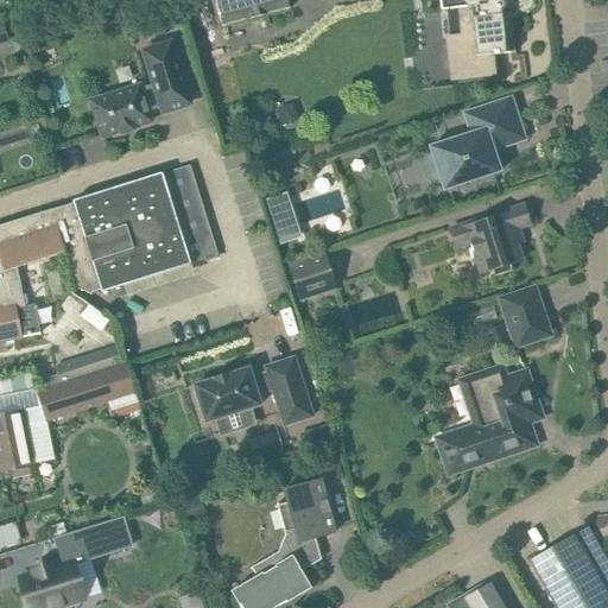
[(216,0),(223,26),(290,8),(287,0),(216,0)]
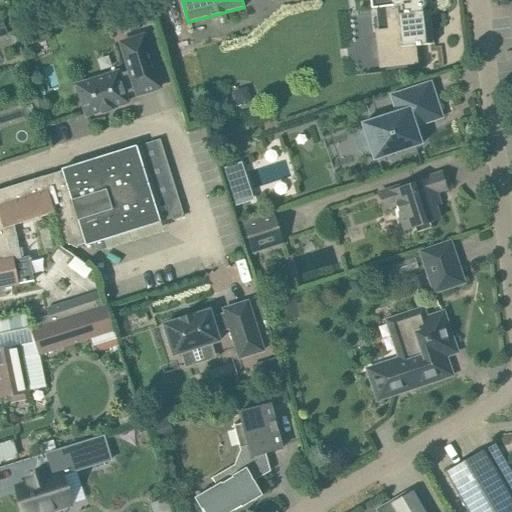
[(423,0),(370,0),(372,9),(385,7),(387,29),(375,30),(375,38),(372,41),(370,45),(371,56),(375,60),(378,62),(379,67),(418,63),(416,46),(434,44),(430,10),(422,11),(422,9),(423,9),(424,8),(425,8),(425,7),(426,6),(426,5),(426,4),(426,3),(426,2),(425,2),(425,1),(423,0)]
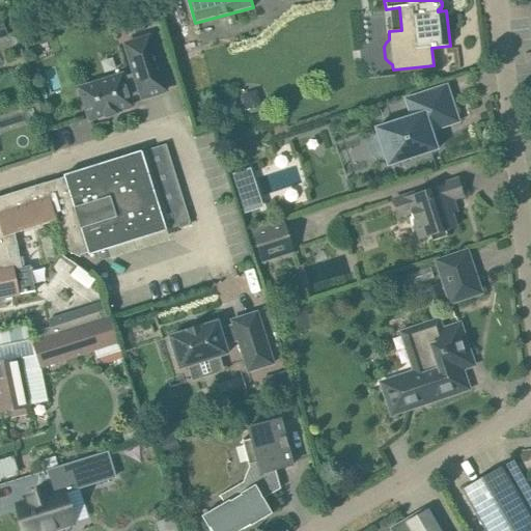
[(135,4),(116,10),(126,38),(144,32),(135,4)]
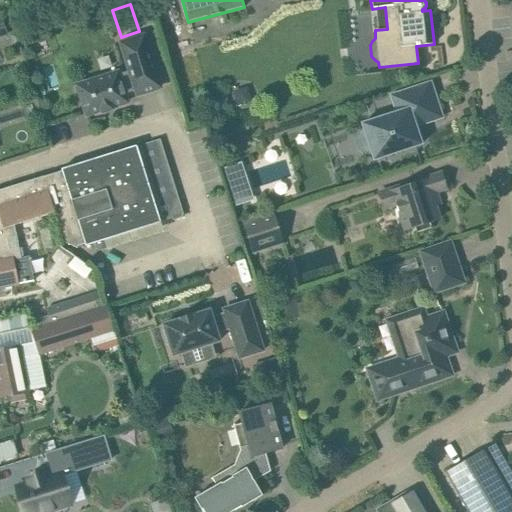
[(160,87),(143,36),(121,44),(129,71),(118,75),(117,73),(77,86),(86,115),(101,111),(102,114),(113,110),(112,107),(126,102),(124,95),(136,91),(137,95),(160,87)]
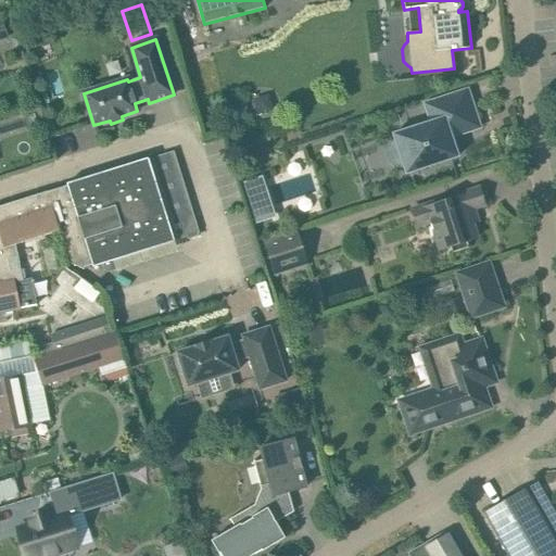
[(406,174),(458,156),(451,135),(459,133),(459,135),(480,128),(468,89),(425,103),(431,122),(393,135),(395,140),(390,143),(387,148),(386,154),(386,159),(389,163),(393,166),(399,168),(404,167),(406,174)]
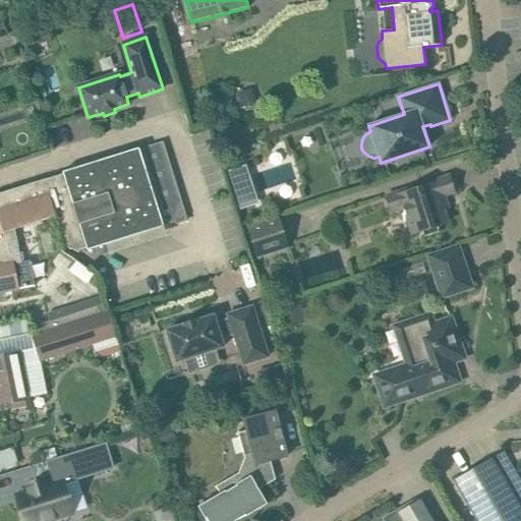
[(62,174),(45,180),(56,217),(55,217),(63,243),(62,245),(78,252),(79,250),(85,248),(96,245),(98,252),(99,254),(100,255),(103,255),(109,253),(105,242),(176,221),(177,224),(186,221),(184,217),(185,217),(162,143),(139,151),(62,174)]
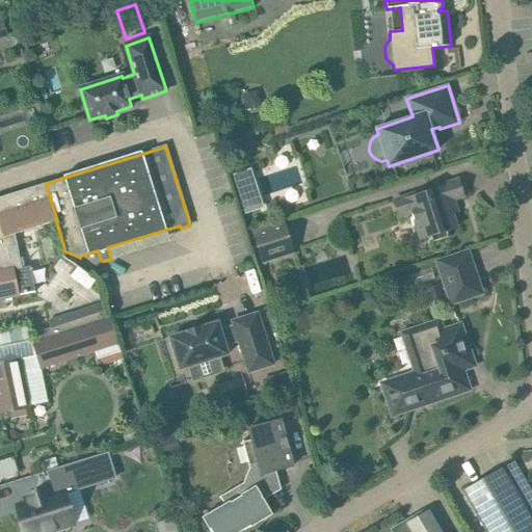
[(235,181),(243,210),(257,206),(247,177),(235,181)]
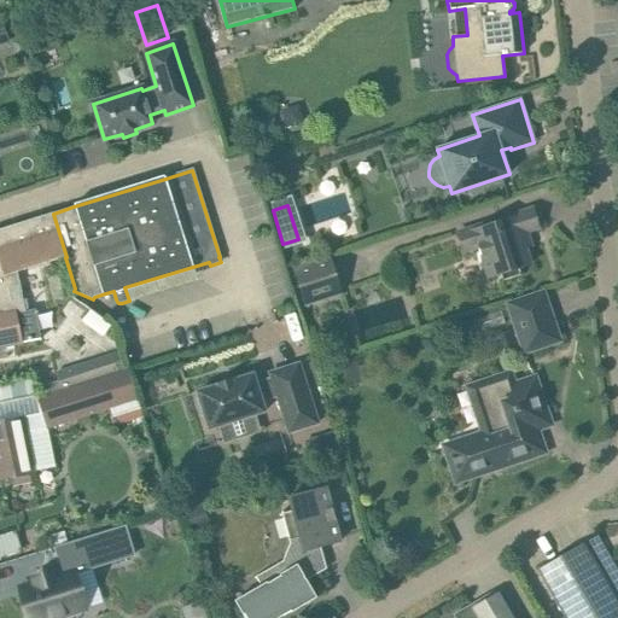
[(489,278),(530,264),(525,249),(529,248),(524,232),(538,228),(532,209),(458,233),(462,252),(479,246),(489,278)]
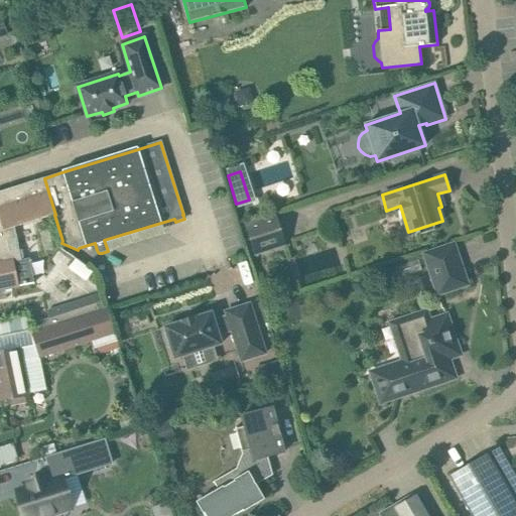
[(0,289),(18,286),(14,262),(21,261),(14,228),(54,215),(55,215),(44,178),(43,178),(0,191),(0,289)]
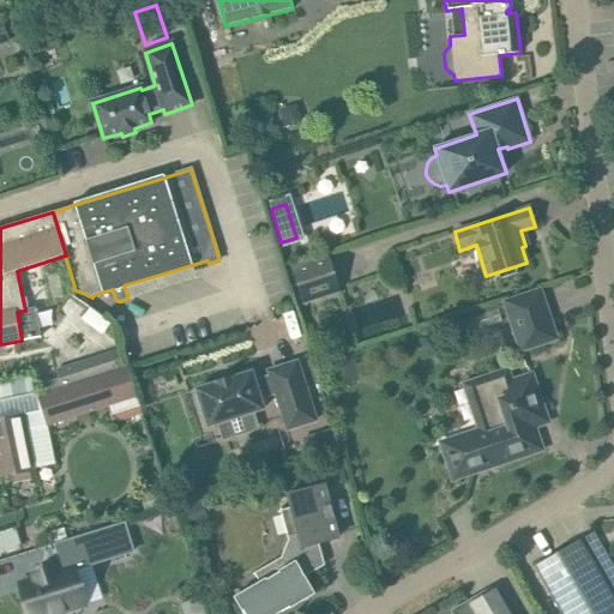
[(302,304),(341,292),(329,254),(290,268),(302,304)]
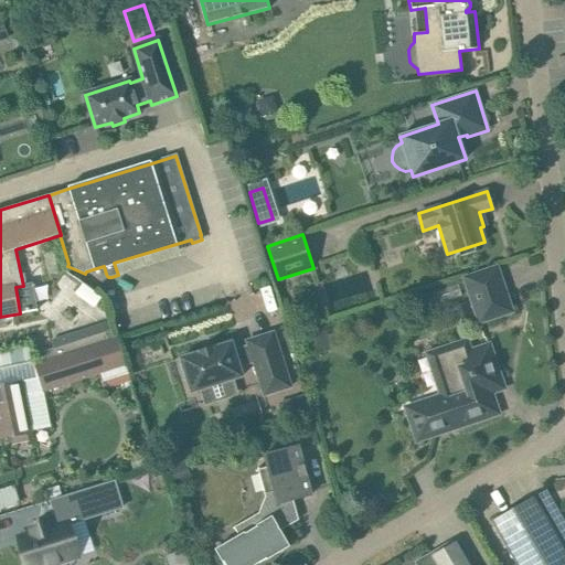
[(480,322),(511,311),(497,267),(476,275),(475,273),(461,277),(470,302),(472,301),(480,322)]
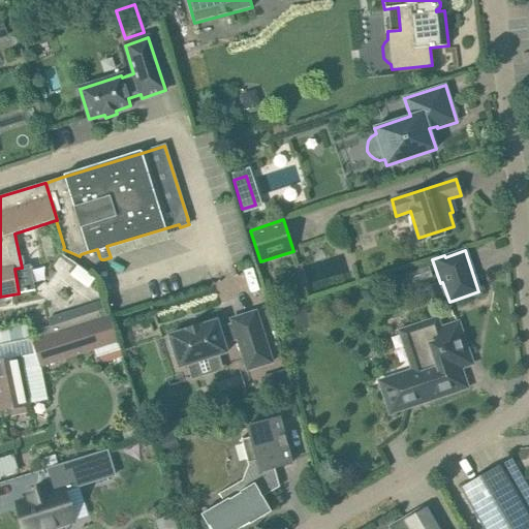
[(435,282),(426,285),(431,299),(440,296),(435,282)]
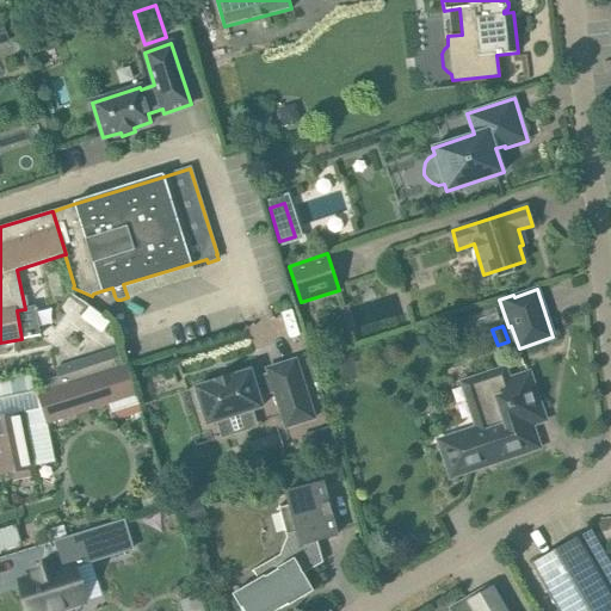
[(117,349),(55,368),(60,387),(122,366),(117,349)]
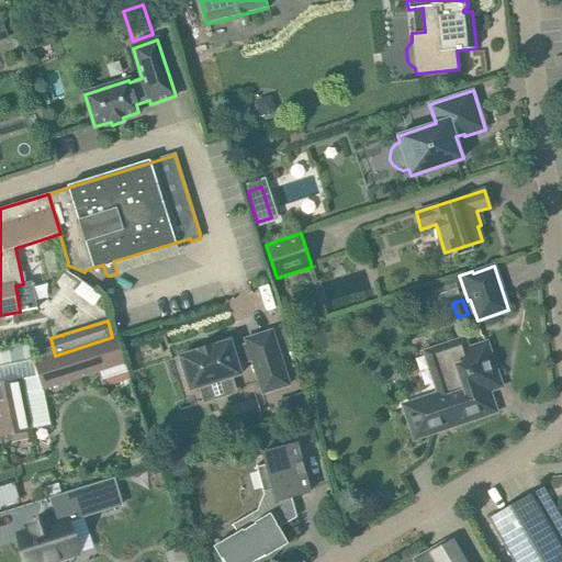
[(186,374),(191,390),(240,374),(237,364),(251,359),(262,393),(289,385),(272,332),(246,339),(247,345),(233,350),(229,341),(211,347),(211,346),(199,350),(199,351),(180,357),(181,362),(179,363),(182,375),(186,374)]
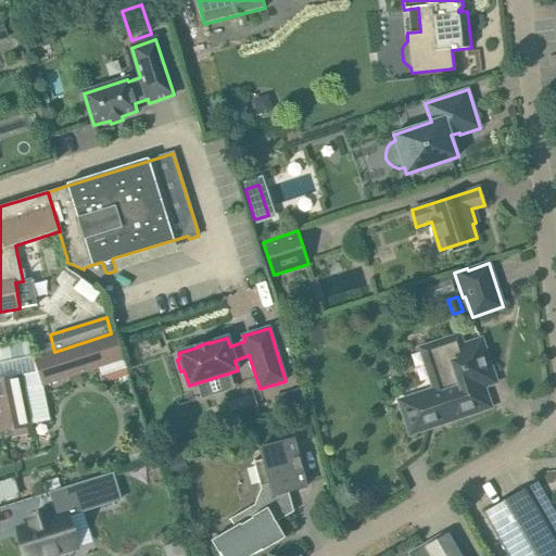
[(115,332),(111,333),(34,358),(38,373),(0,379),(0,431),(29,426),(51,421),(43,384),(99,367),(124,359),(124,358),(115,332)]
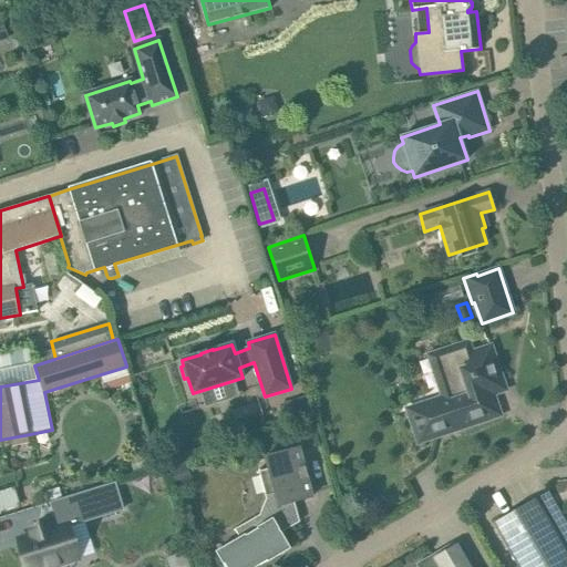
[(503,383),(491,348),(472,353),(467,343),(441,352),(451,384),(441,388),(444,399),(409,410),(419,441),(437,435),(439,433),(447,430),(450,431),(478,422),(471,401),(492,393),(490,388),(503,383)]
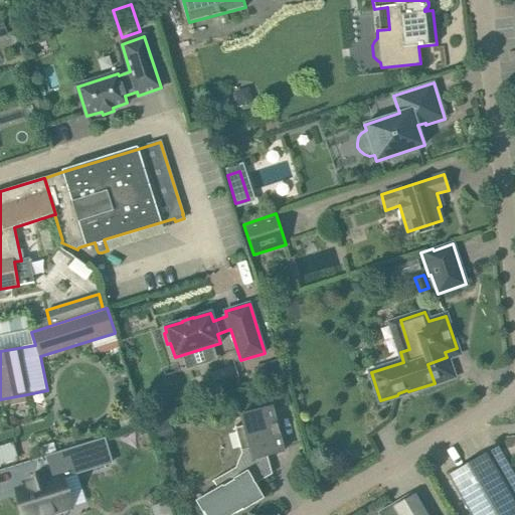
[(0,322),(0,337),(32,331),(29,314),(0,322)]
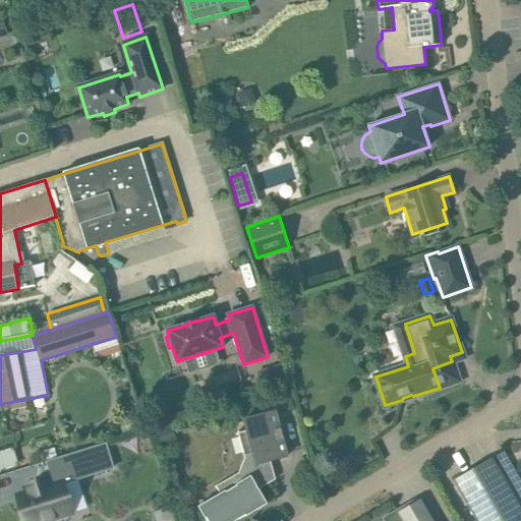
[(98,359),(121,351),(116,338),(93,345),(98,359)]
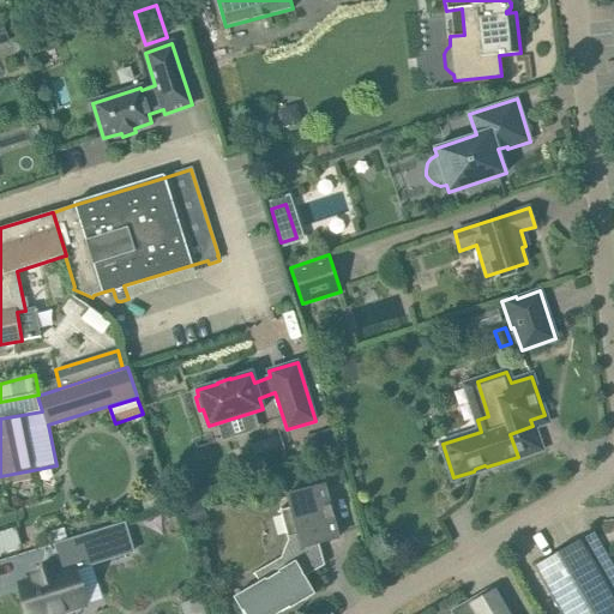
[(332,429),(302,438),(307,455),(308,461),(339,451),(332,429)]
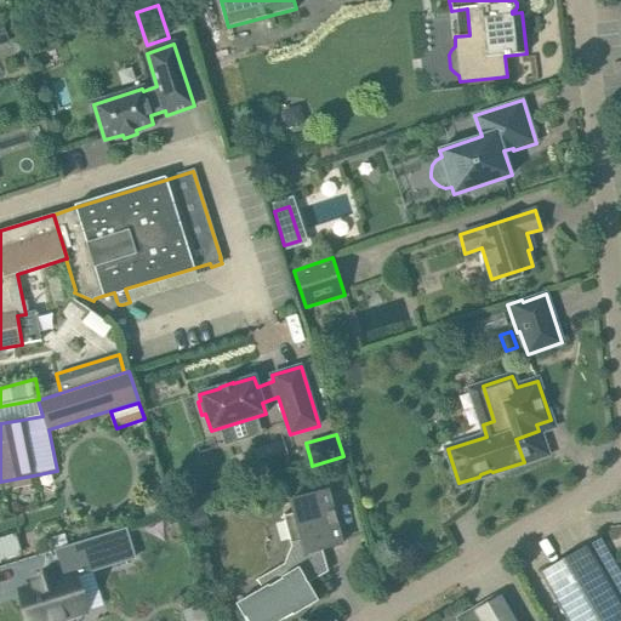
[(342,545),(336,520),(328,489),(289,500),(292,514),(284,516),(291,546),(284,564),(257,581),(262,588),(235,604),(245,619),(245,617),(246,620),(280,620),(292,615),(294,615),(319,600),(308,584),(329,571),(323,550),(342,545)]
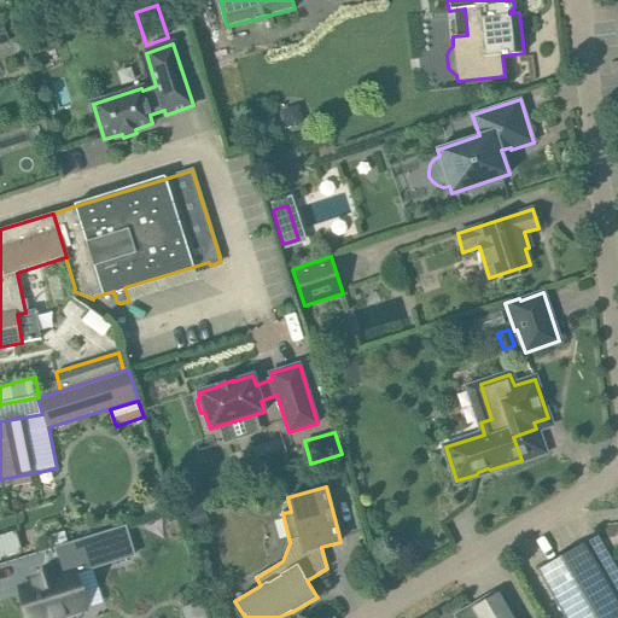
[(146,516),(173,507),(167,489),(140,499),(146,516)]
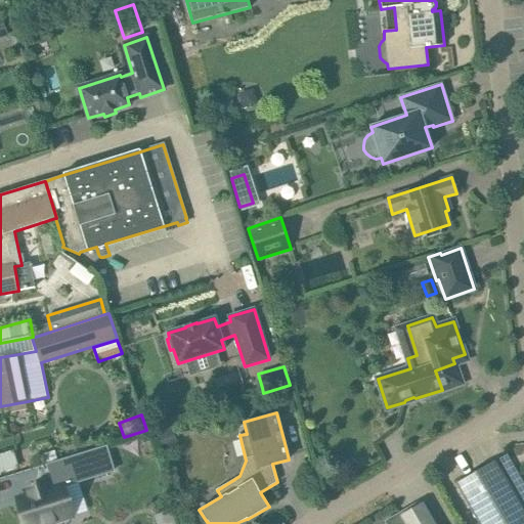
[(157,434),(163,449),(179,443),(173,428),(157,434)]
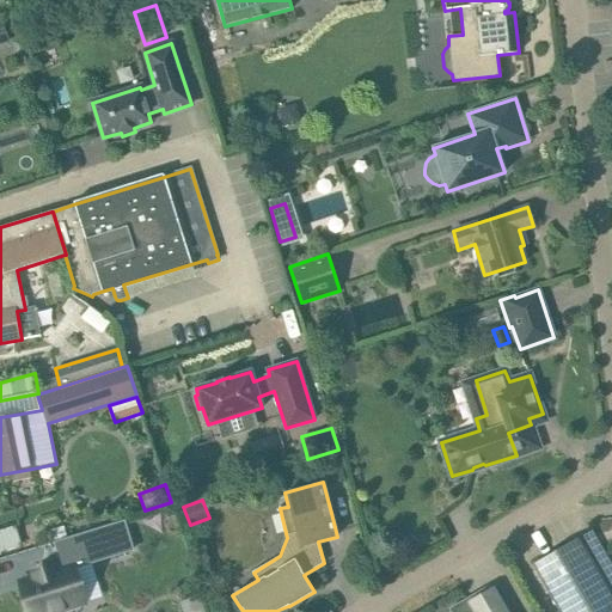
[(35,579),(20,583),(29,611),(55,611),(84,603),(73,568),(133,550),(123,521),(55,542),(63,569),(54,573),(53,568),(34,575),(35,579)]
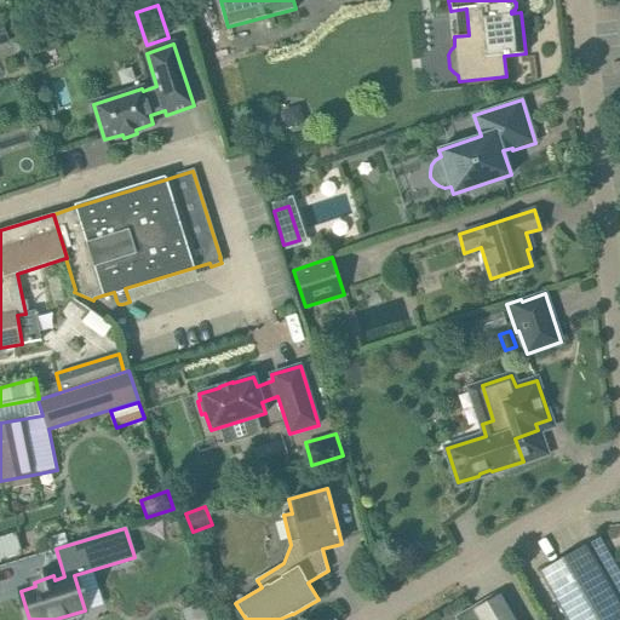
[(0,558),(22,552),(16,532),(0,537),(0,558)]
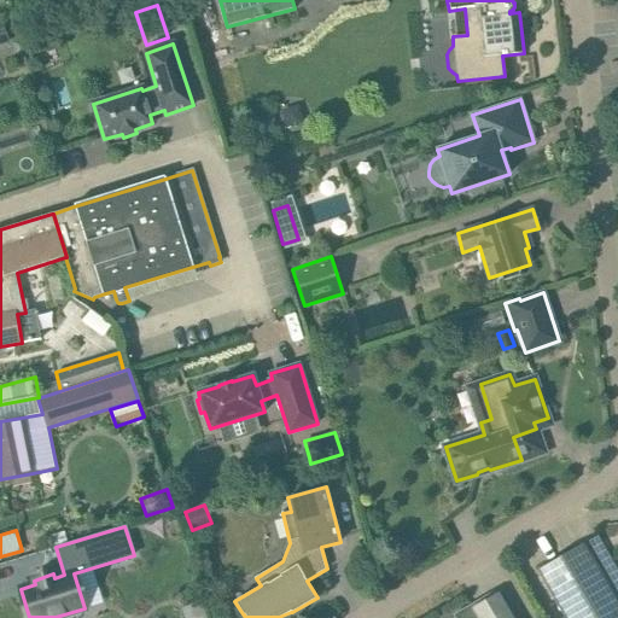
[(617,617),(617,600),(584,542),(537,570),(565,617),(617,617)]
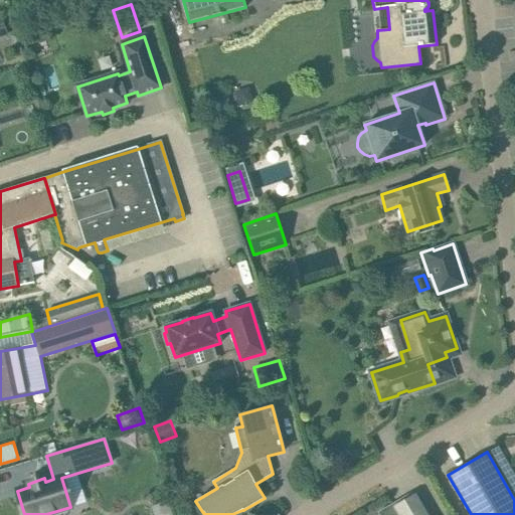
[(426,514),(414,494),(393,506),(395,510),(394,514),(426,514)]
